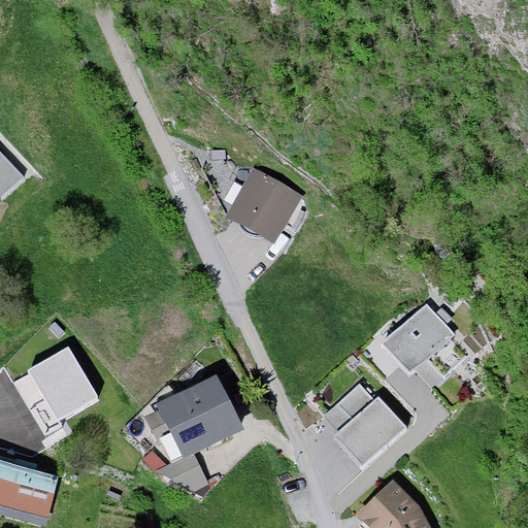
[(0,155),(0,205),(25,184),(0,155)]
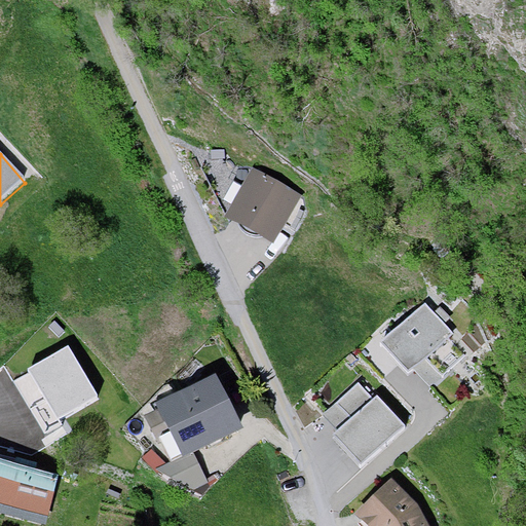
[(293,199),(248,177),(226,221),(271,243),(293,199)]
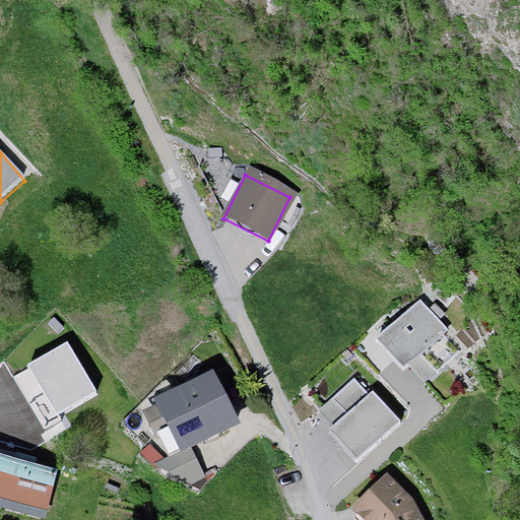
[(420,298),(375,335),(400,367),(407,362),(424,381),(458,351),(443,332),(447,329),(420,298)]
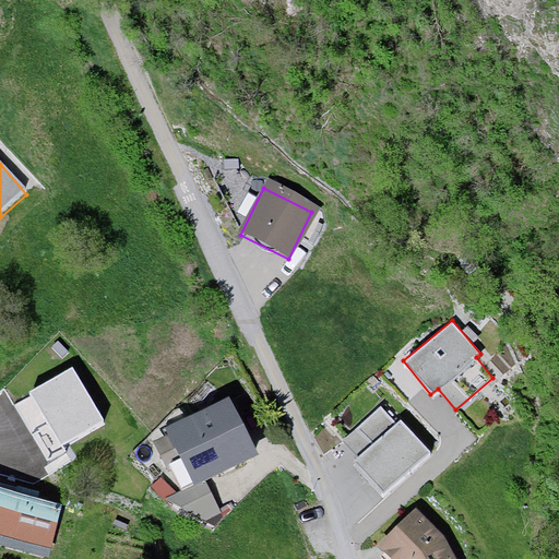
[(71,367),(31,393),(63,445),(104,424),(71,367)]
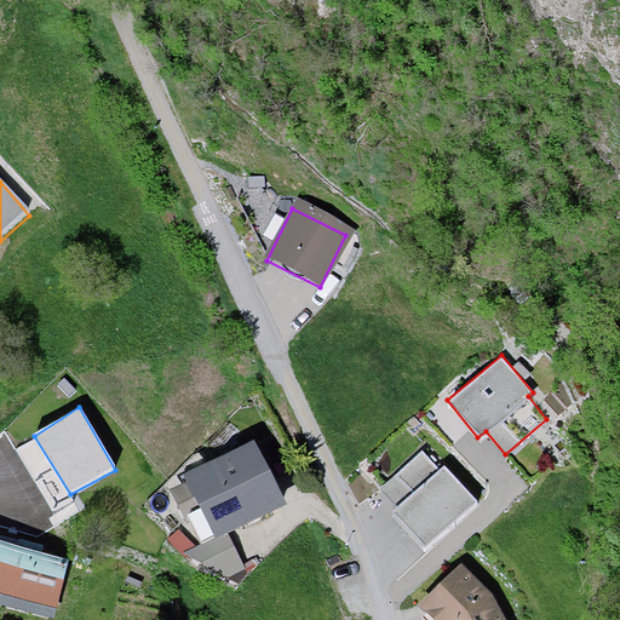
[(254,437),(183,471),(213,535),(285,501),(254,437)]
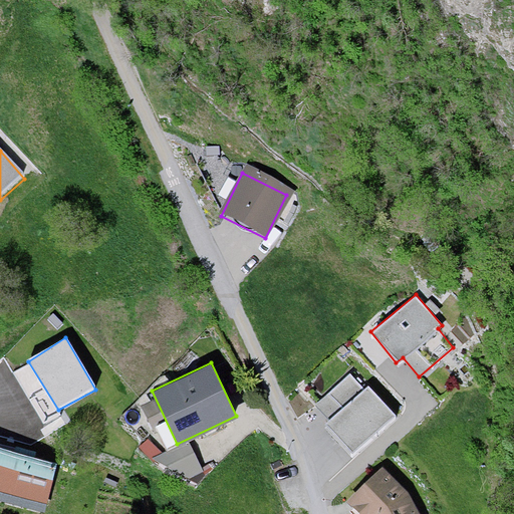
[(352,452),(397,414),(370,382),(364,388),(351,372),(315,403),(329,418),(325,421),(352,452)]
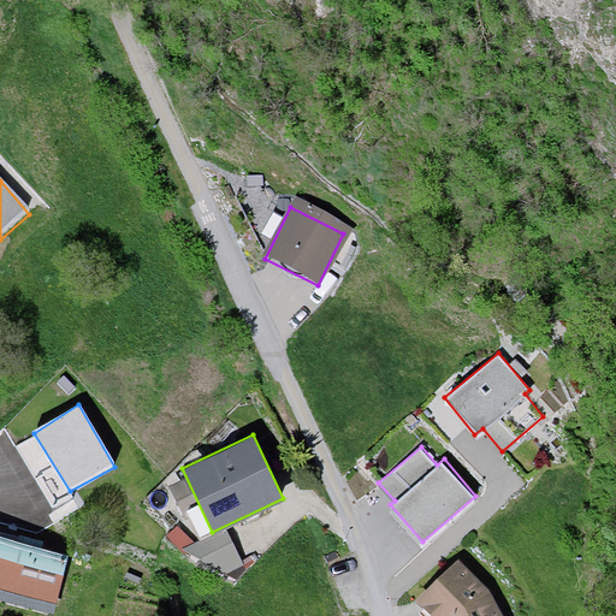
[(0,535),(0,597),(52,609),(65,551),(0,535)]
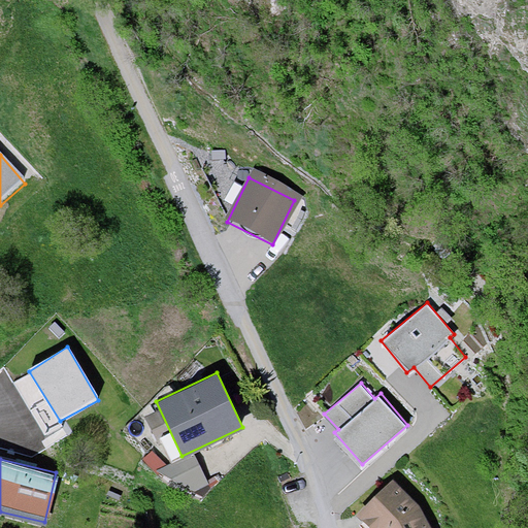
[(434,527),(429,516),(393,479),(356,514),(368,527),(434,527)]
